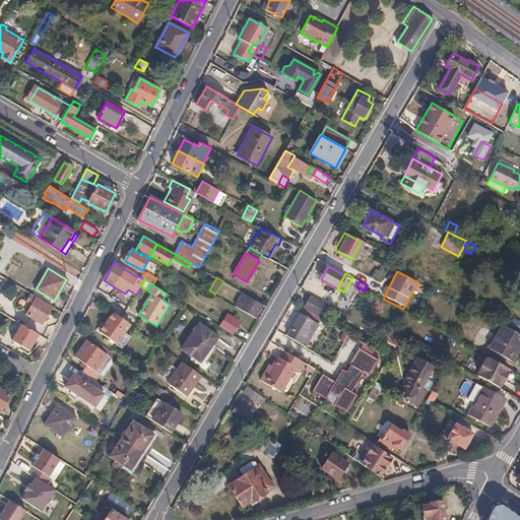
[(243,293),(236,306),(256,317),(263,304),(243,293)]
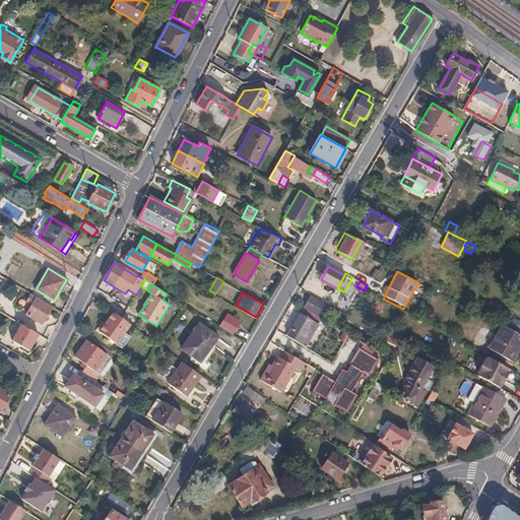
[(25,315),(41,324),(51,307),(36,298),(30,295),(26,303),(31,306),(25,315)]
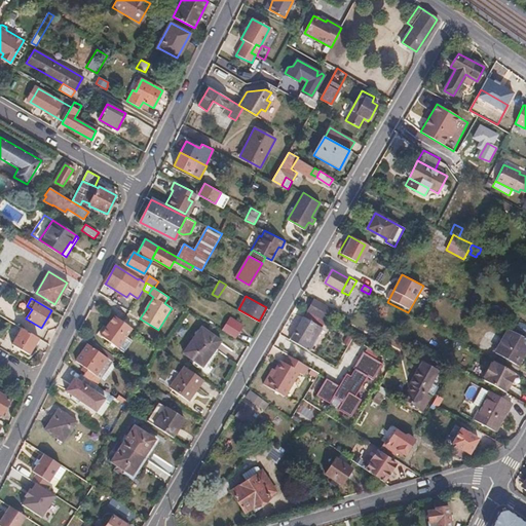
[(314,298),(307,311),(326,322),(333,308),(314,298)]
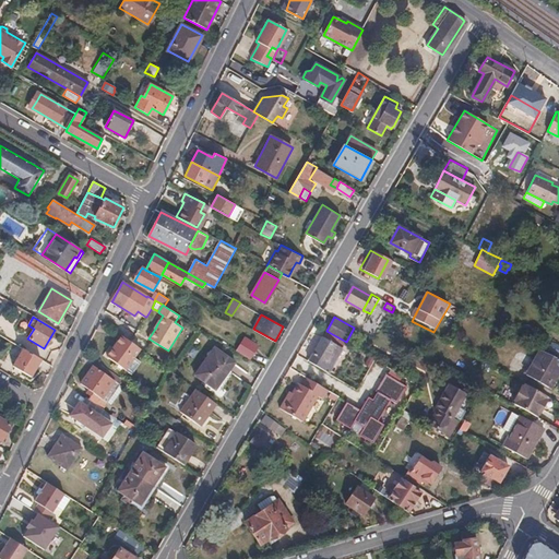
[(345,342),(326,331),(313,354),(311,353),(308,360),(323,369),(328,371),(345,342)]
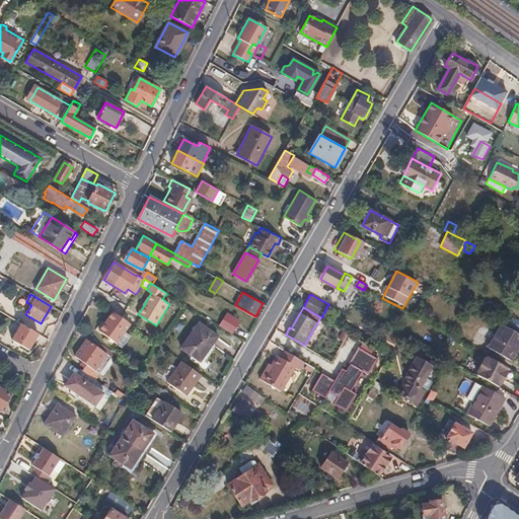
[(125,331),(131,324),(114,312),(99,331),(123,349),(132,337),(125,331)]
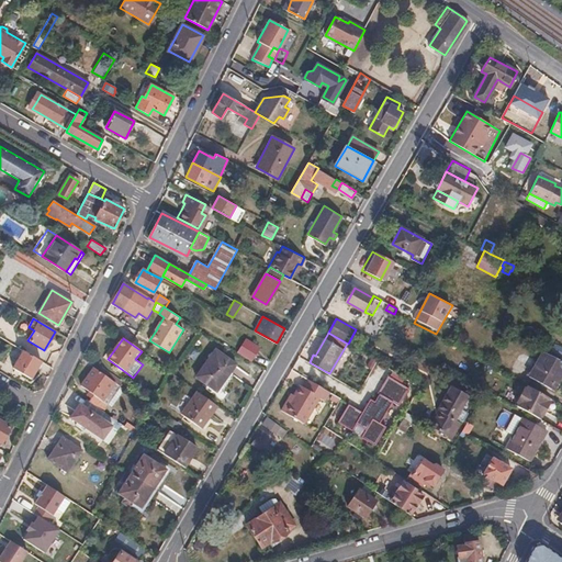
[(246,339),(242,347),(255,355),(259,348),(246,339)]
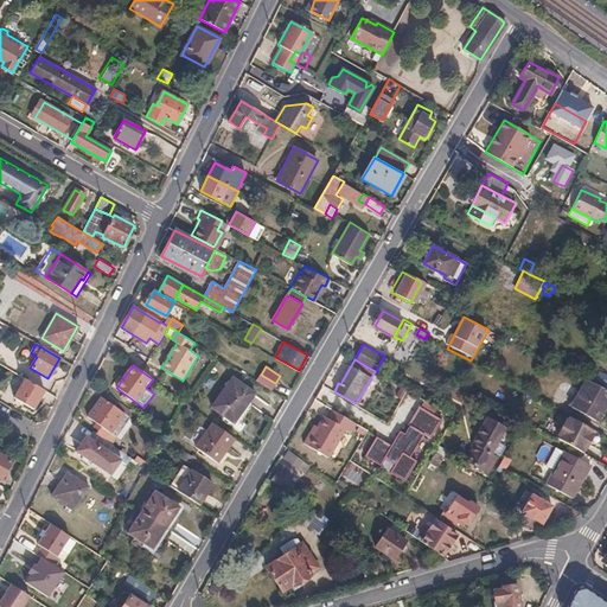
[(261,375),(256,381),(272,390),(275,383),(261,375)]
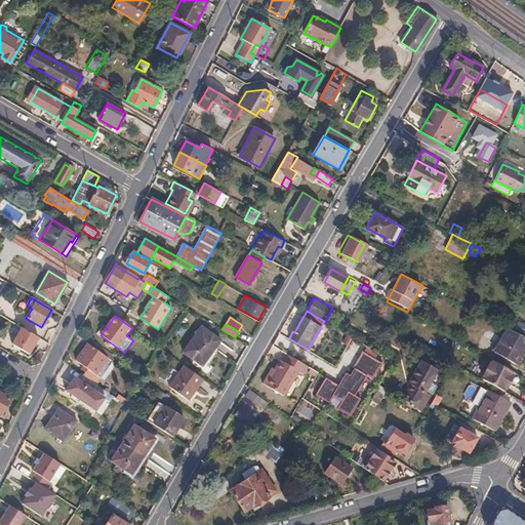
[(185,352),(202,364),(220,340),(202,327),(185,352)]
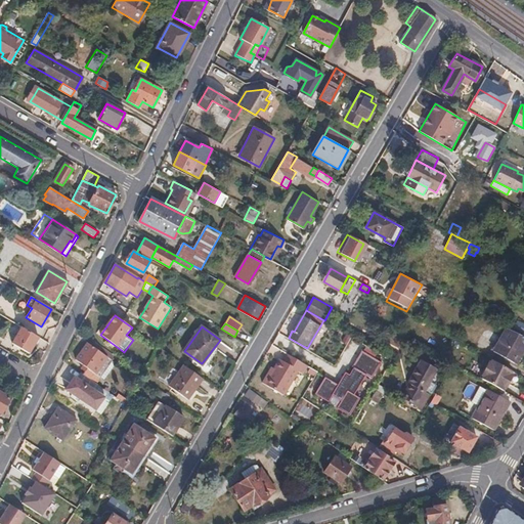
[(12,343),(28,353),(38,337),(35,336),(23,329),(22,328),(20,328),(12,343)]
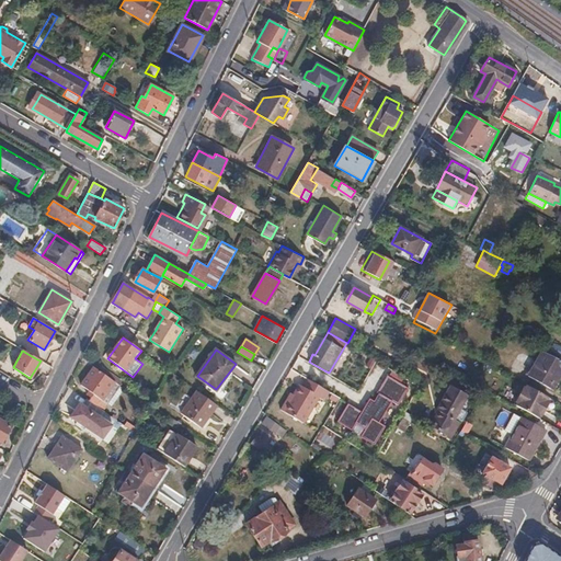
[(560,374),(560,359),(541,351),(528,375),(550,388),(557,375),(560,376),(560,374)]
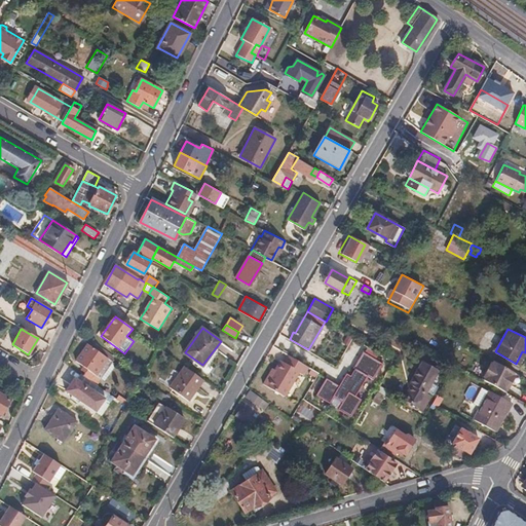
[(304,347),(290,339),(283,351),(291,355),(297,360),(304,347)]
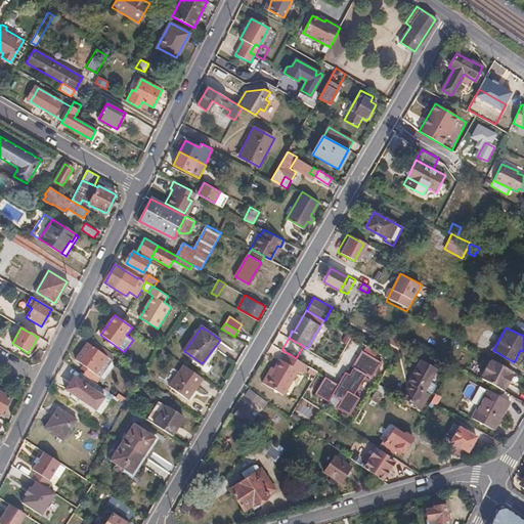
[(90,340),(88,343),(112,360),(115,356),(90,340)]
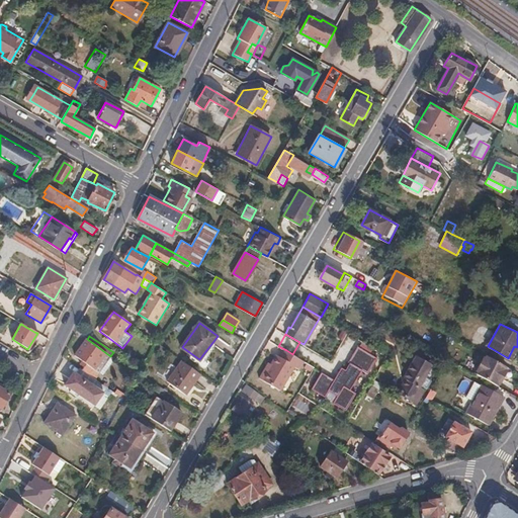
[(75,355),(82,360),(99,372),(110,357),(110,356),(87,339),(75,355)]
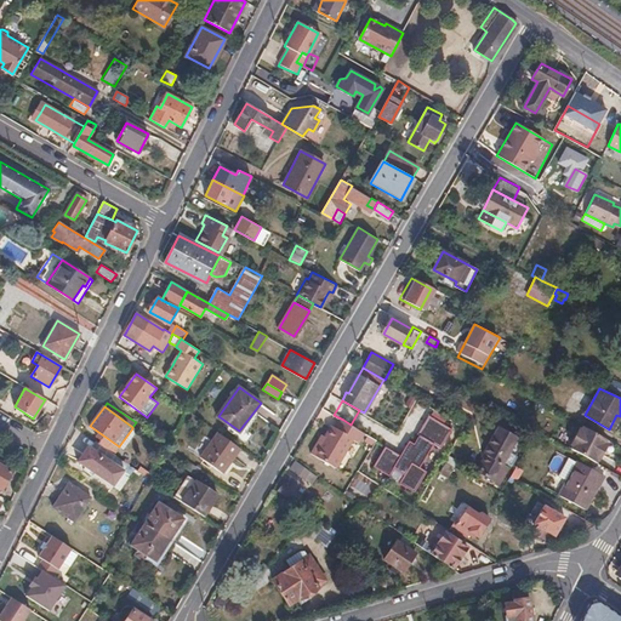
[(362,445),(368,434),(351,425),(343,420),(337,429),(334,427),(328,438),(323,445),(319,444),(313,454),(337,469),(355,442),(362,445)]
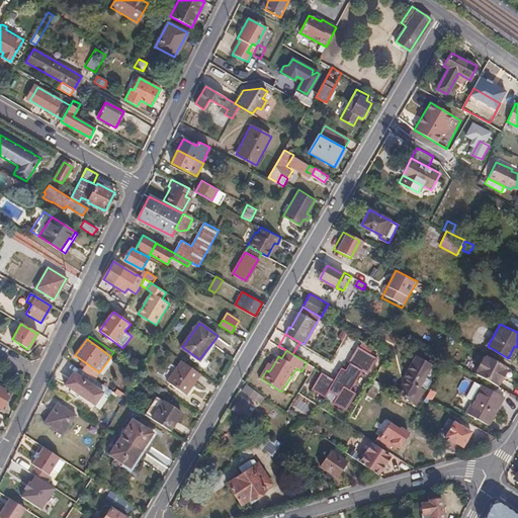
[(497,384),(507,365),(487,354),(477,373),(497,384)]
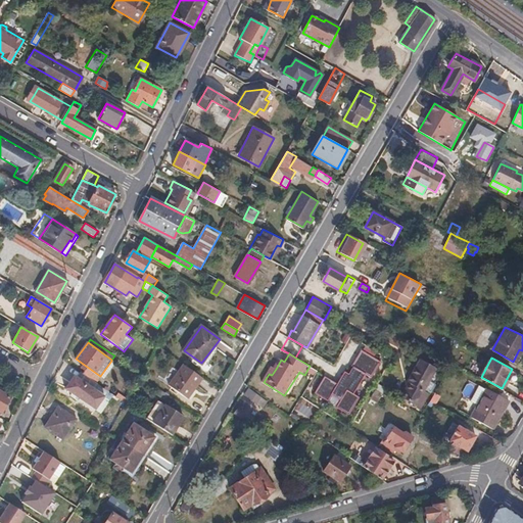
[(415,403),(423,390),(435,369),(420,360),(409,382),(417,387),(410,400),(415,403)]
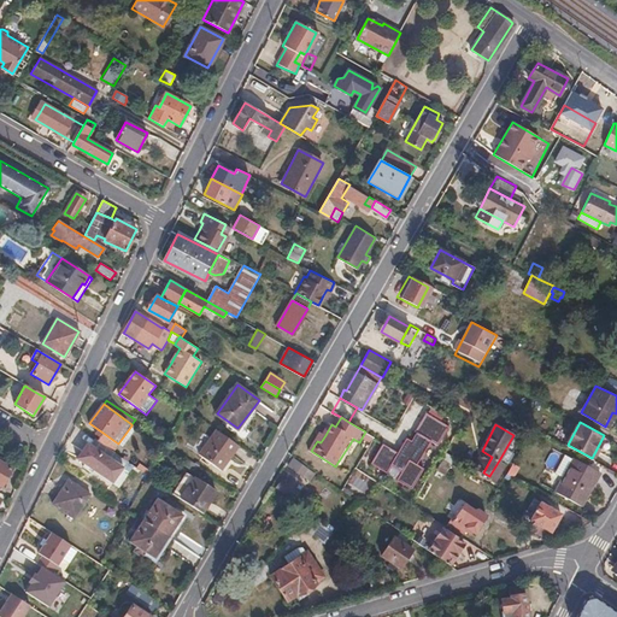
[(135,429),(131,425),(118,444),(123,447),(135,429)]
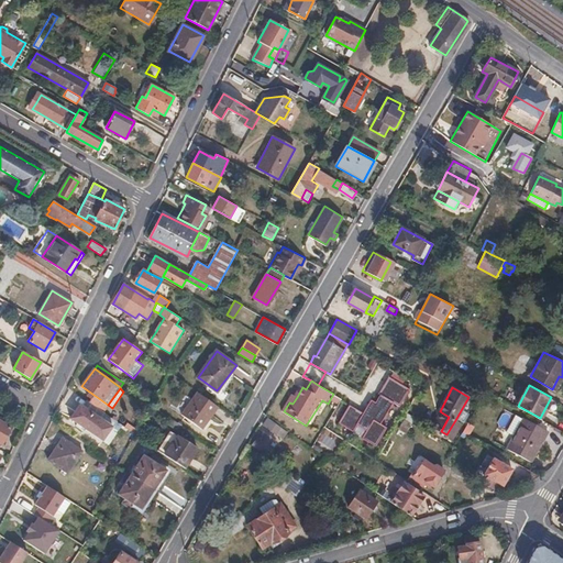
[(92,399),(89,403),(105,411),(109,406),(108,405),(89,392),(87,395),(92,399)]
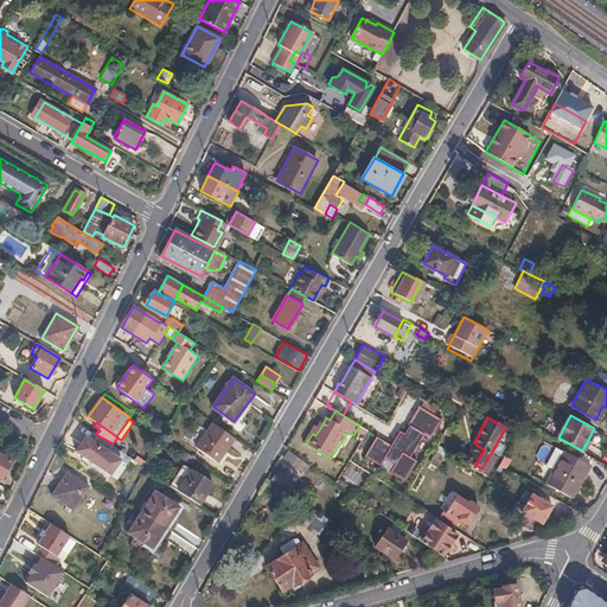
[(236,439),(213,423),(196,446),(217,462),(236,439)]
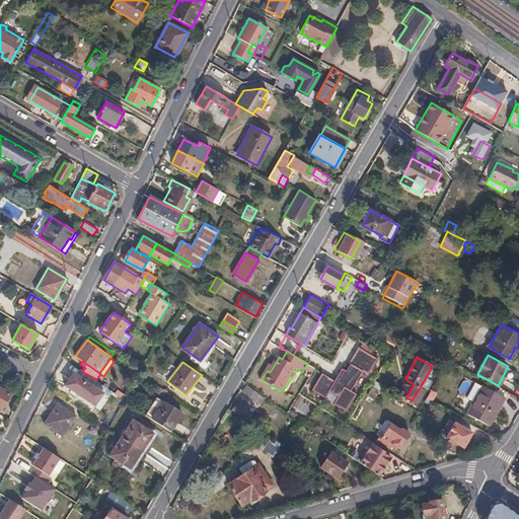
[(82,371),(80,369),(77,374),(75,372),(65,385),(95,406),(104,392),(108,388),(96,379),(82,371)]
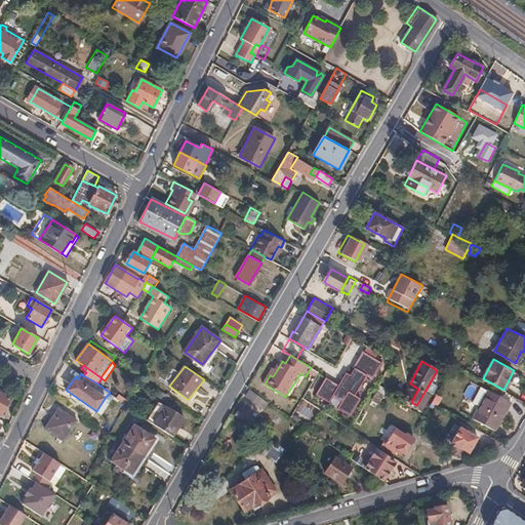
[(418,389),(410,384),(402,397),(411,402),(418,389)]
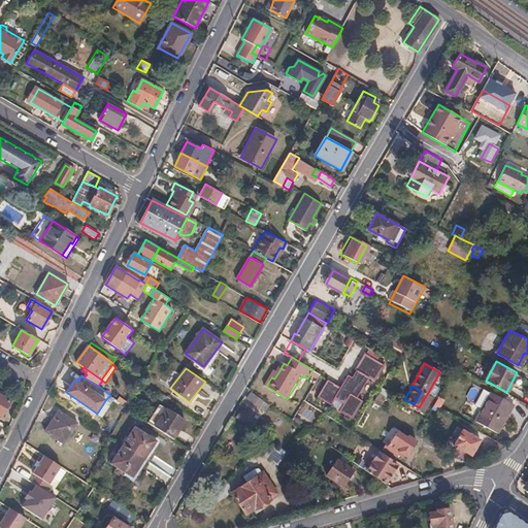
[(474,403),(482,407),(474,420),(498,433),(514,404),(491,392),(490,393),(483,389),(474,403)]
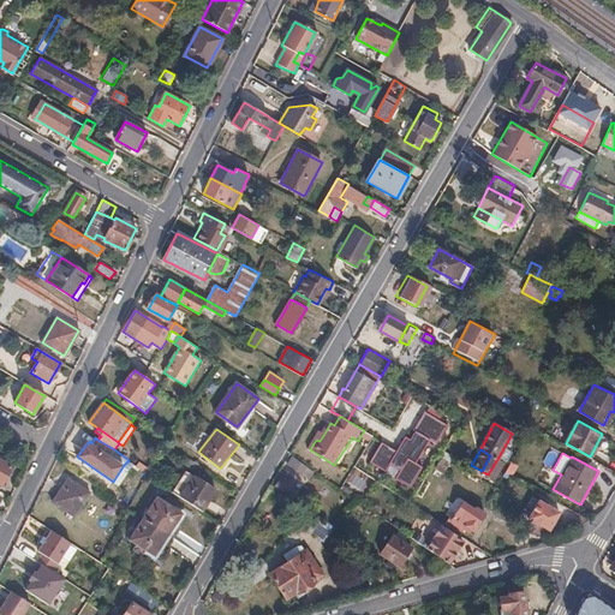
[(196,470),(199,465),(189,458),(185,463),(196,470)]
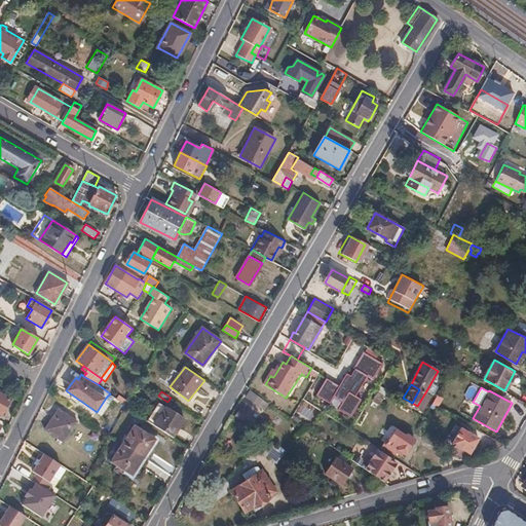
[(247,397),(264,410),(268,404),(251,391),(247,397)]
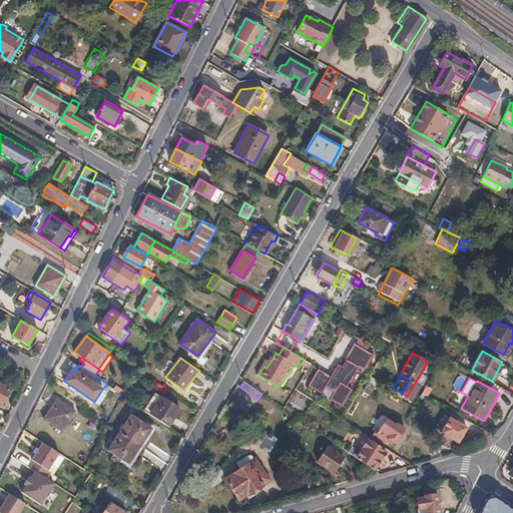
[(369,397),(375,387),(369,383),(363,393),(369,397)]
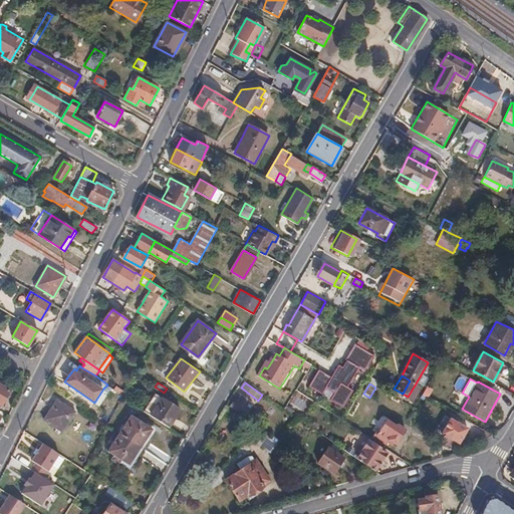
[(422,387),(416,383),(408,397),(414,400),(422,387)]
